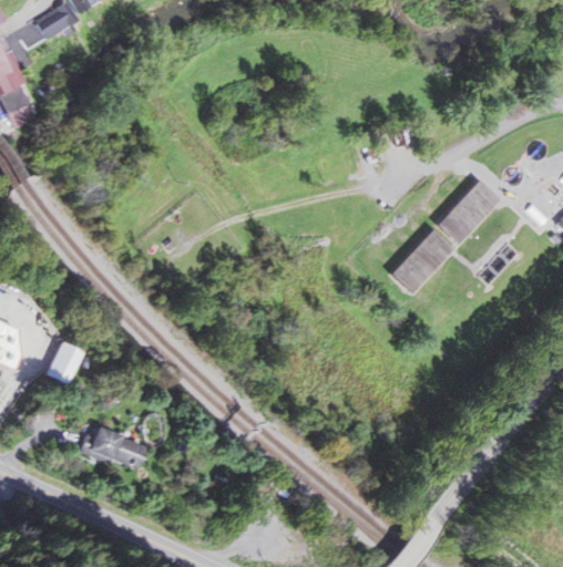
[(69,0),(75,14),(99,2),(98,0),(69,0)]
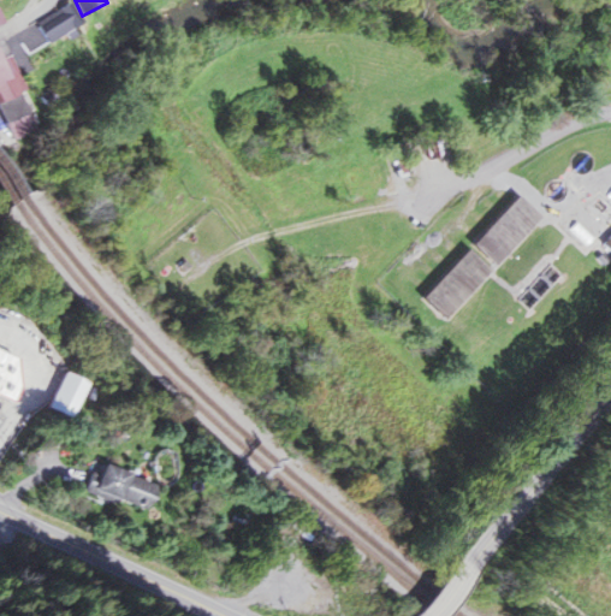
[(51,42),(79,25),(66,5),(39,22),(51,42)]
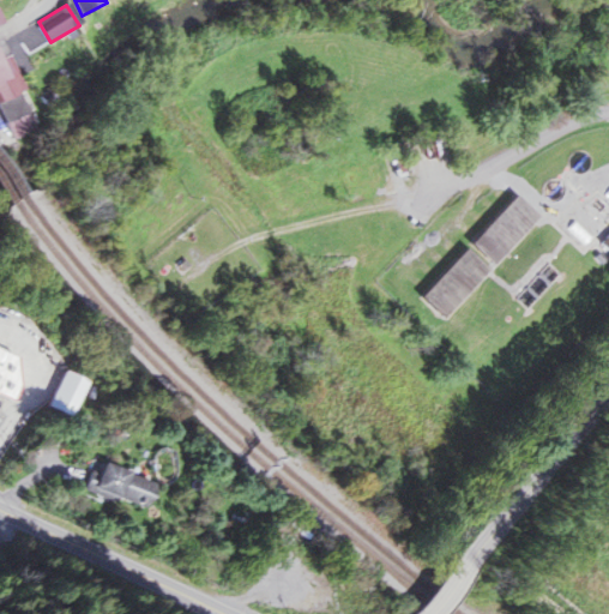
[(2,44),(0,44),(0,110),(11,140),(35,131),(2,44)]
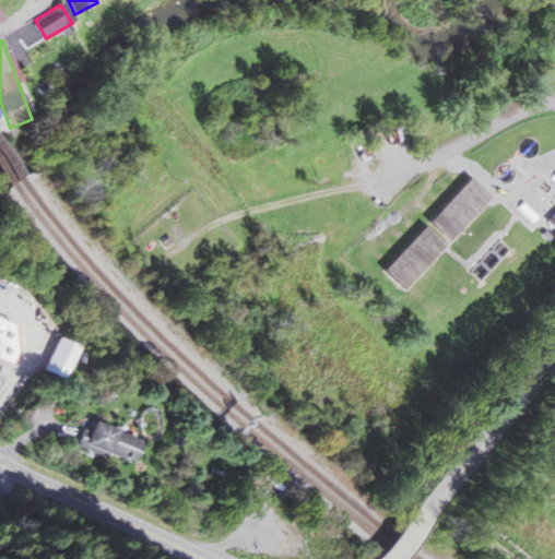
[(495,198),(473,177),(430,223),(452,244),(495,198)]
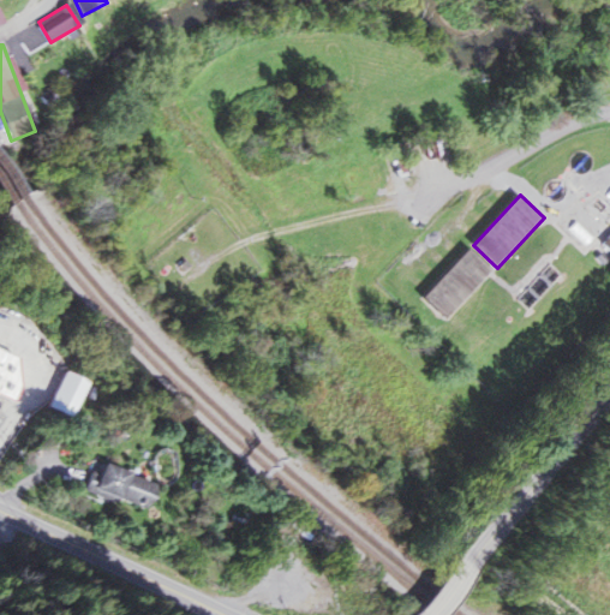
[(449,321),(495,272),(470,249),(425,298),(449,321)]
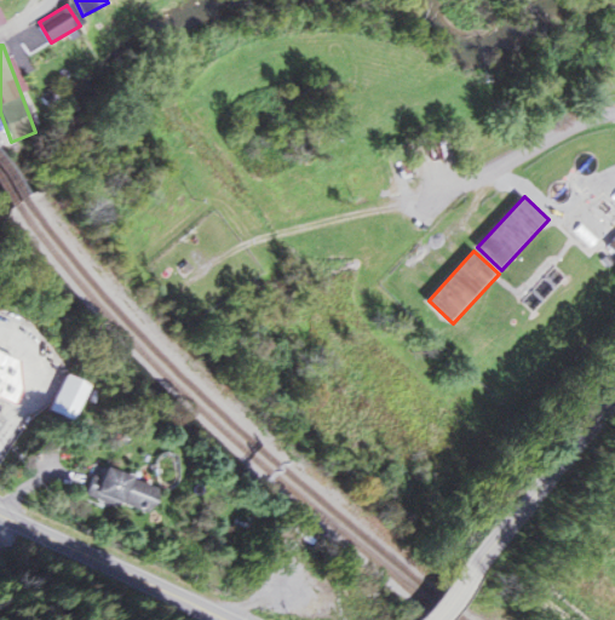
[(93,498),(154,512),(160,483),(99,469),(93,498)]
